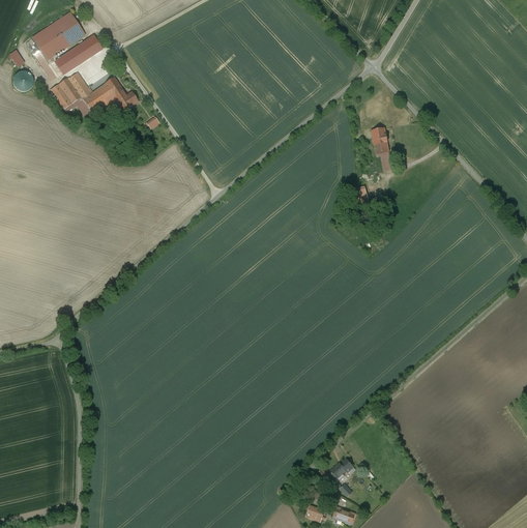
[(83,33),(69,12),(31,37),(45,58),(83,33)]
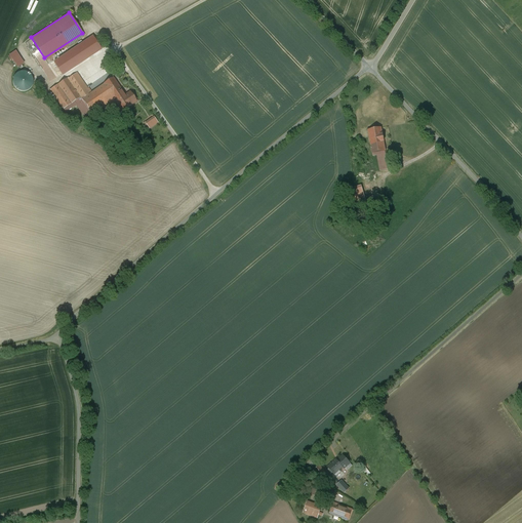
[(91,54),(84,43),(55,63),(63,73),(91,54)]
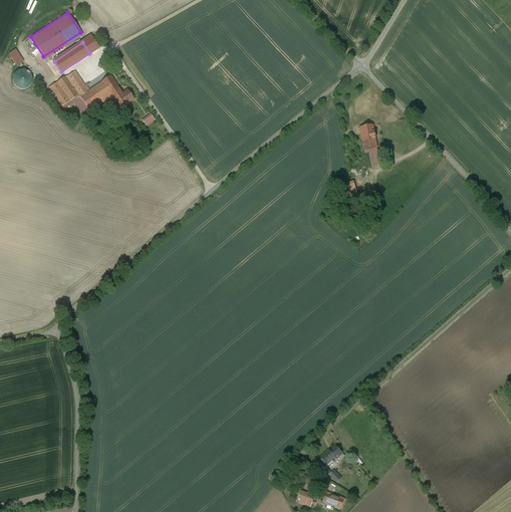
[(7,55),(15,68),(22,63),(14,51),(7,55)]
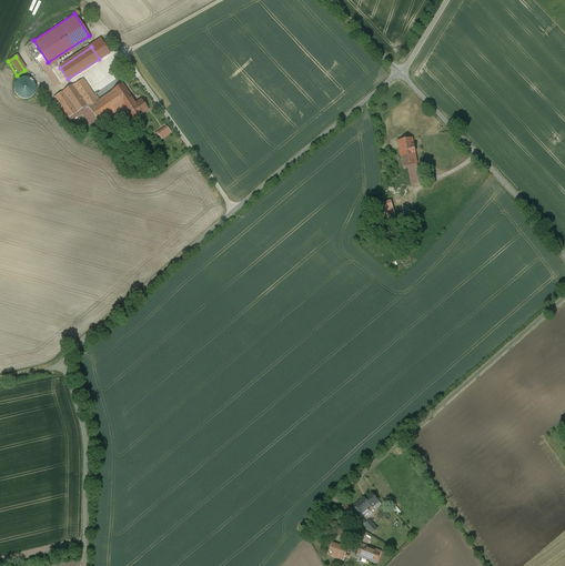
[(41,57),(34,61),(42,73),(48,69),(41,57)]
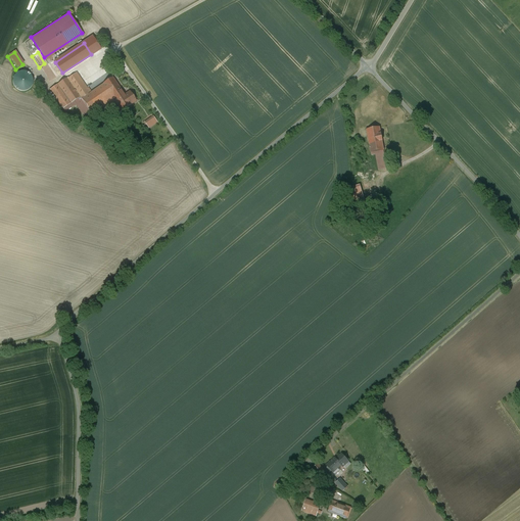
[(25,69),(22,68),(19,68),(14,72),(12,74),(11,77),(11,81),(12,83),(14,86),(16,88),(20,89),(24,89),(27,88),(29,86),(31,83),(32,79),(31,74),(28,70),(25,69)]
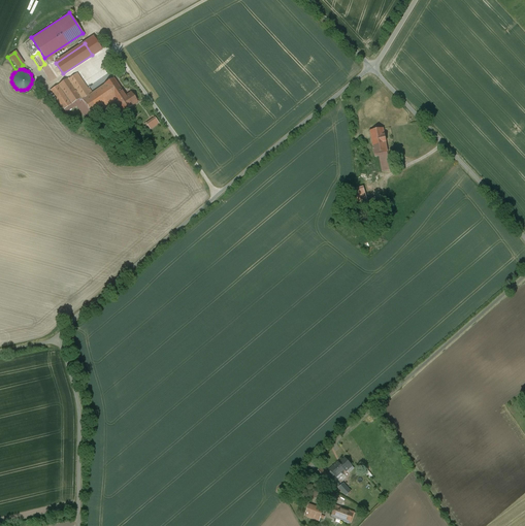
[(90,89),(77,71),(50,91),(62,108),(80,95),(93,111),(104,104),(106,108),(112,104),(121,114),(139,101),(129,87),(125,90),(113,73),(90,89)]
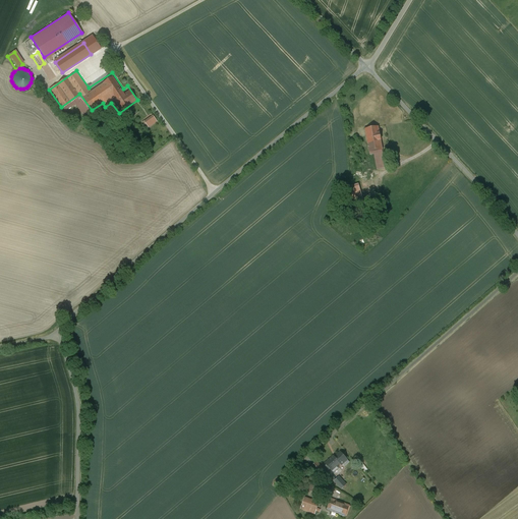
[(379,125),(364,128),(371,168),(386,165),(379,125)]
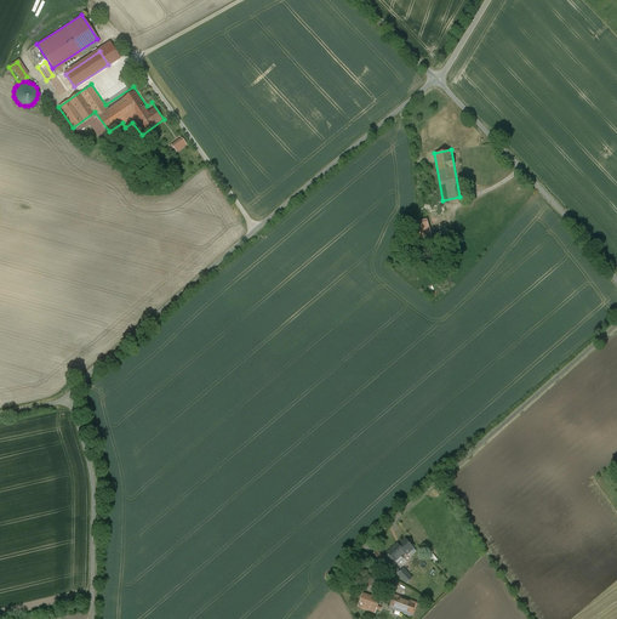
[(140,157),(133,164),(138,169),(146,162),(140,157)]
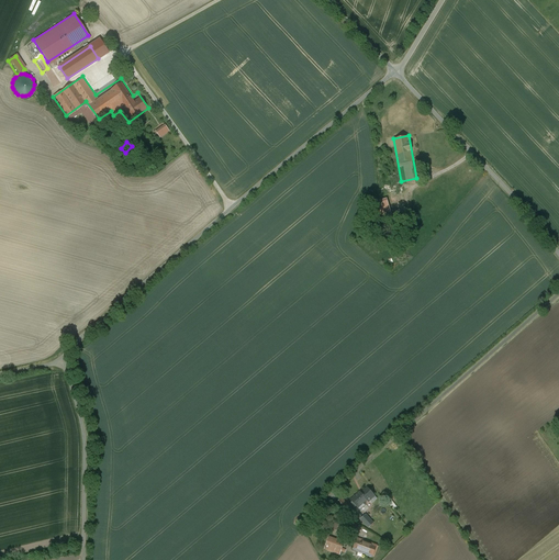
[(400,193),(390,197),(394,210),(404,208),(400,193)]
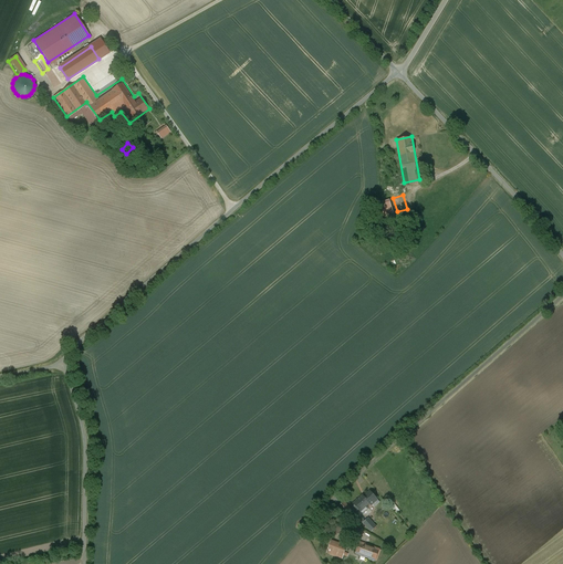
[(377,498),(368,489),(363,493),(361,491),(352,501),(361,510),(368,502),(371,505),(377,498)]
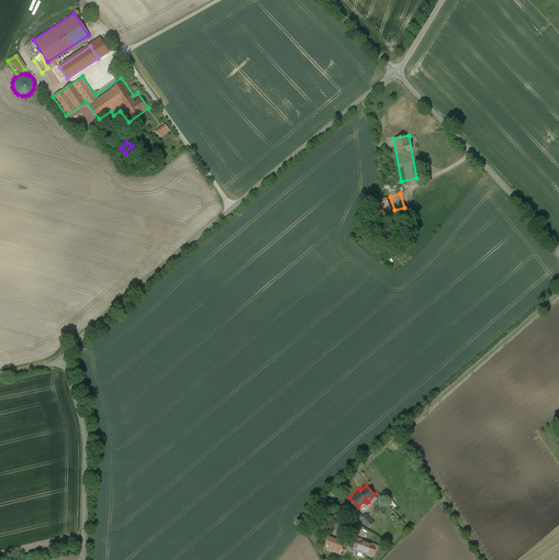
[(348,503),(341,496),(336,502),(343,508),(348,503)]
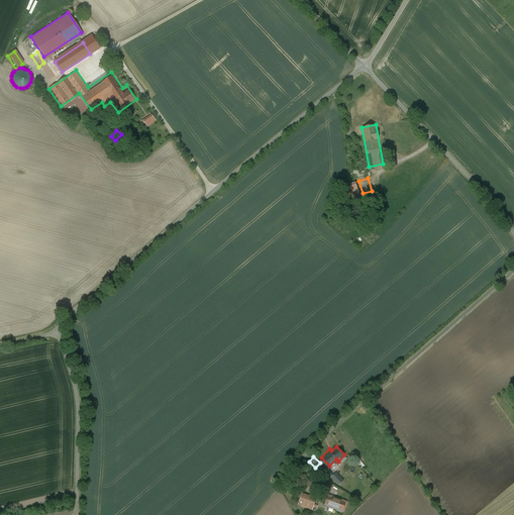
[(361,471),(364,468),(358,461),(355,465),(361,471)]
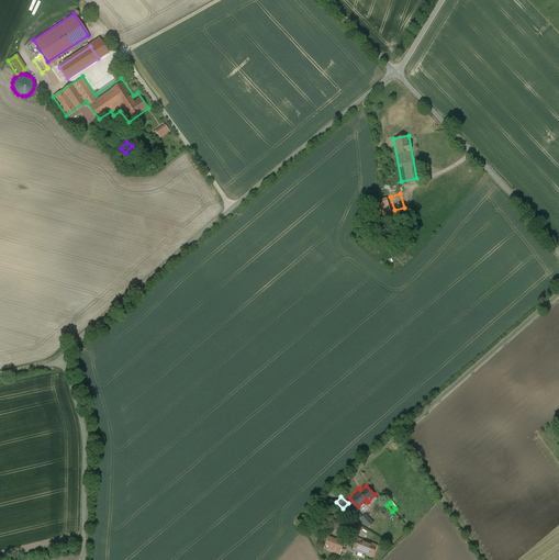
[(373,521),(366,513),(359,518),(367,526),(373,521)]
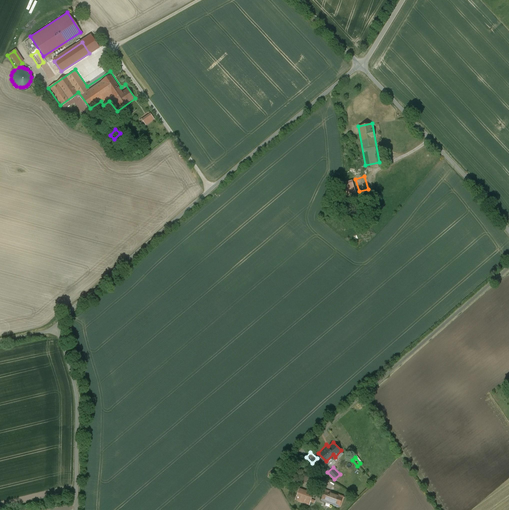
[(314,493),(299,487),(294,499),(309,505),(314,493)]
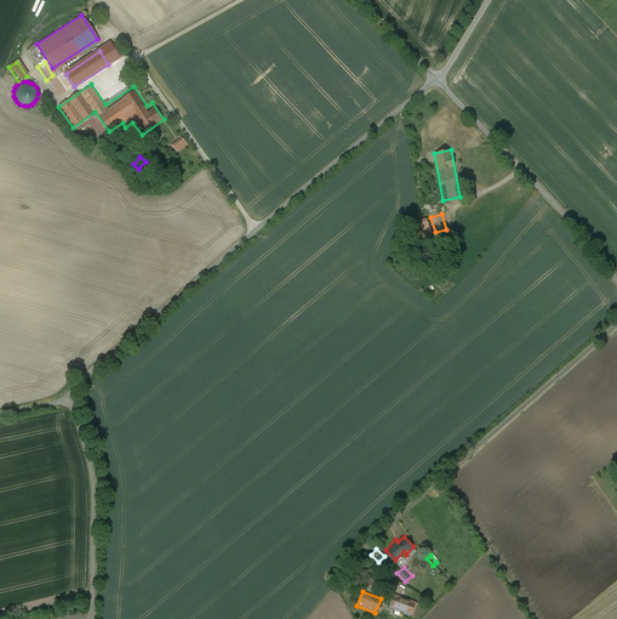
[(415,601),(393,594),(388,606),(410,614),(415,601)]
